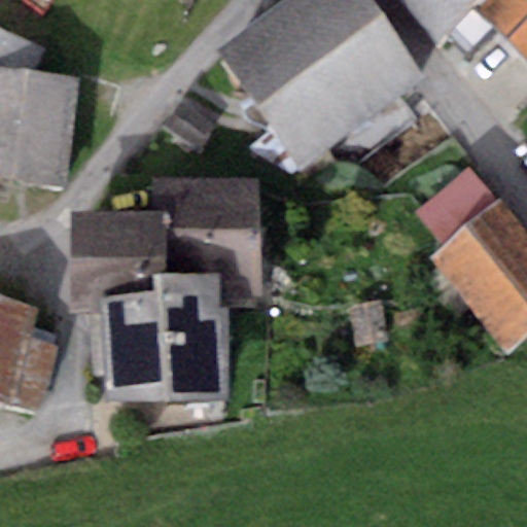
[(423,80),(364,0),(283,0),(216,48),(302,167),(423,80)]
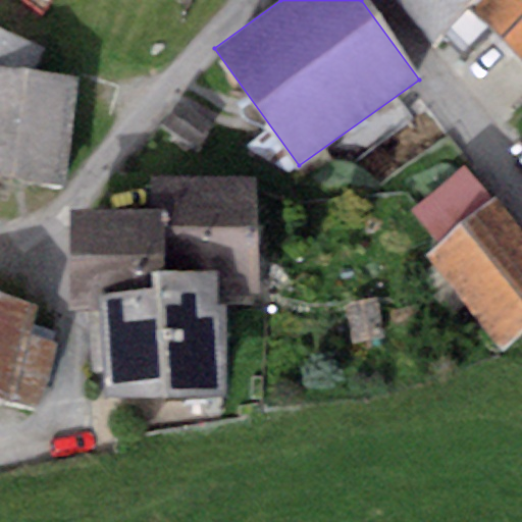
[(472,6),(478,0),(398,0),(435,40),(472,6)]
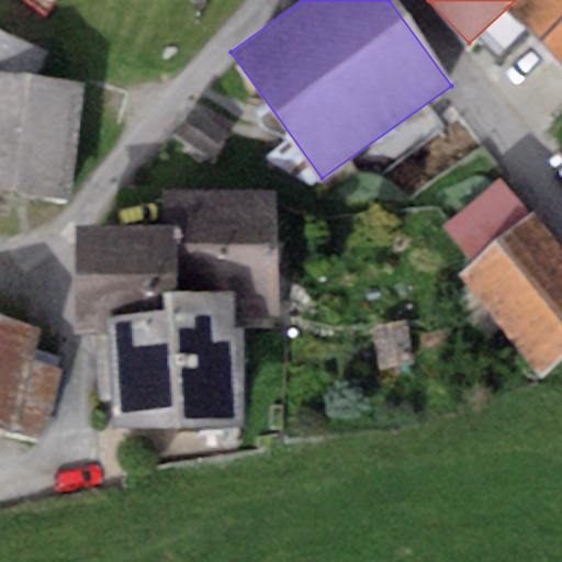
[(561,0),(515,0),(508,7),(561,65),(561,0)]
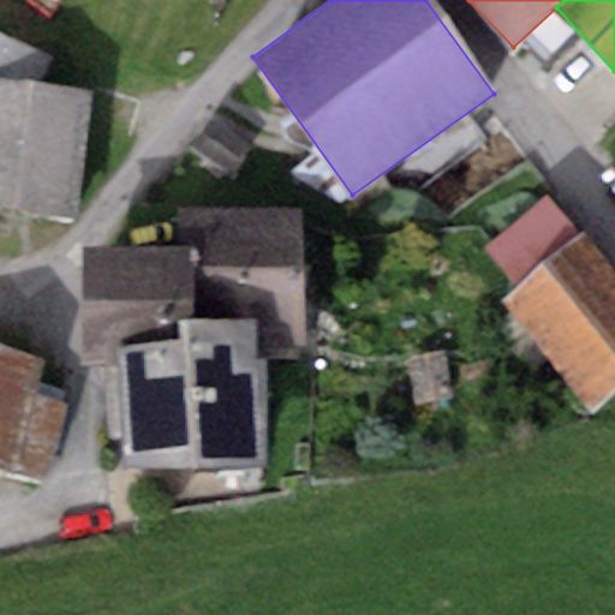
[(0,208),(76,218),(91,94),(0,82),(0,208)]
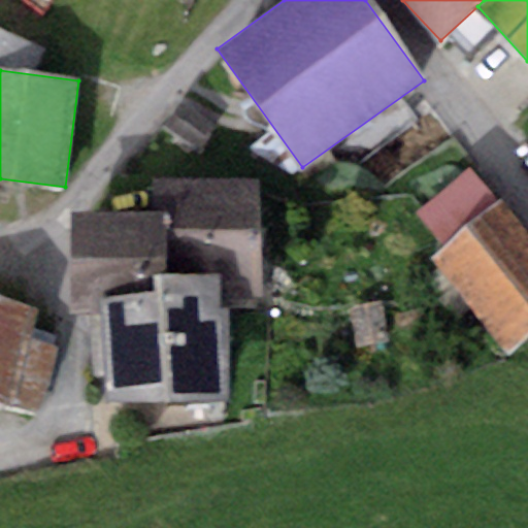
[(468,168),(415,213),(443,246),(430,259),(508,351),(527,333),(527,237),(497,201),(468,168)]
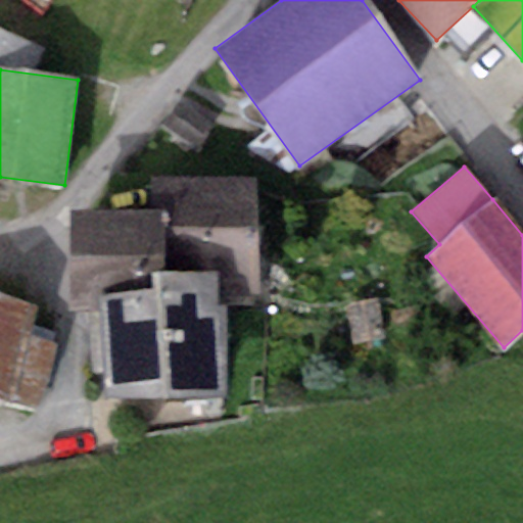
[(161,208),(163,271),(220,269),(221,295),(262,294),(256,175),(150,179),(151,208),(161,208)]
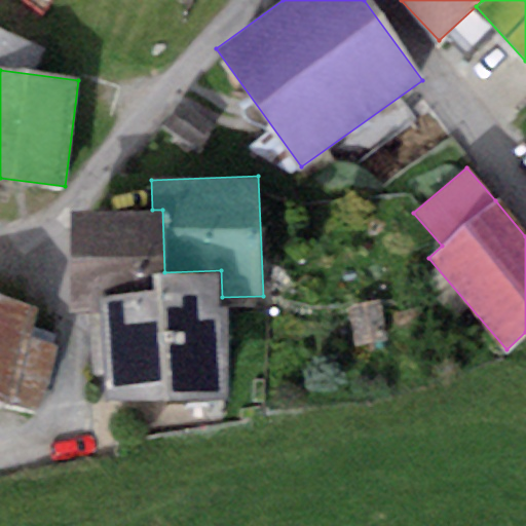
[(154,273),(164,272),(162,210),(152,210),(70,214),(73,313),(101,312),(100,292),(155,290),(154,273)]
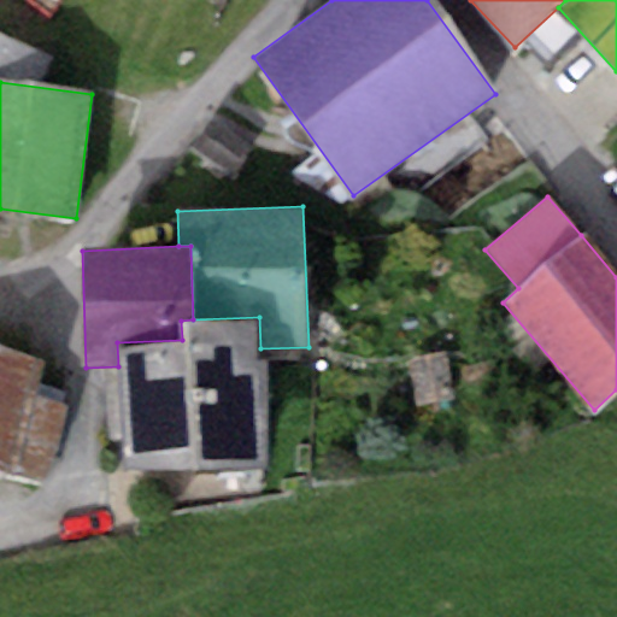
[(117,342),(118,366),(122,470),(265,464),(260,348),(259,317),(193,319),(181,321),(182,340),(117,342)]
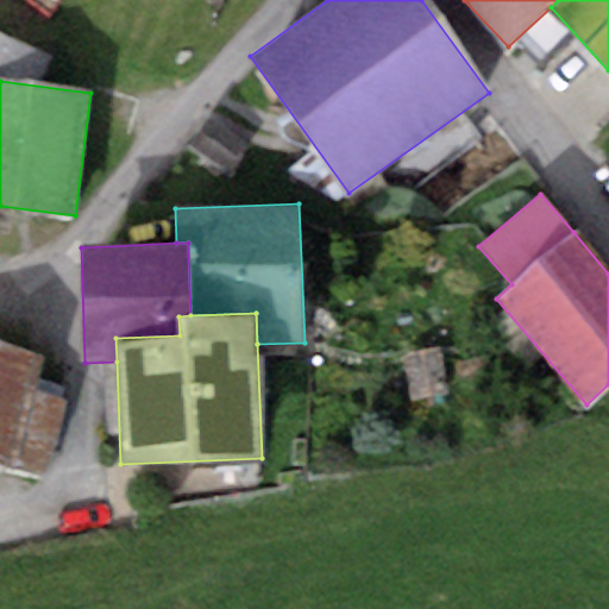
[(46,355),(0,343),(0,468),(46,479),(66,397),(38,391),(46,355)]
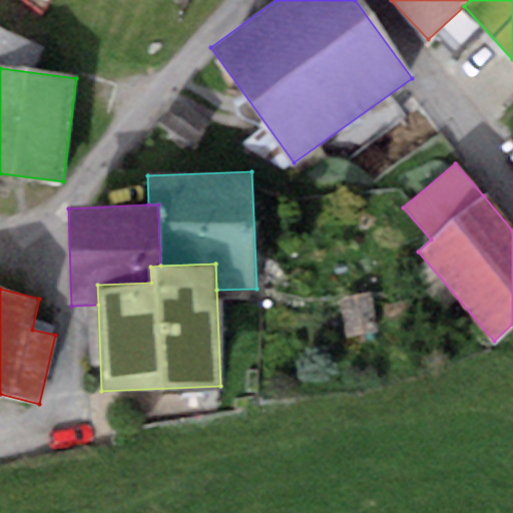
[(371,294),(339,300),(346,340),(378,333),(371,294)]
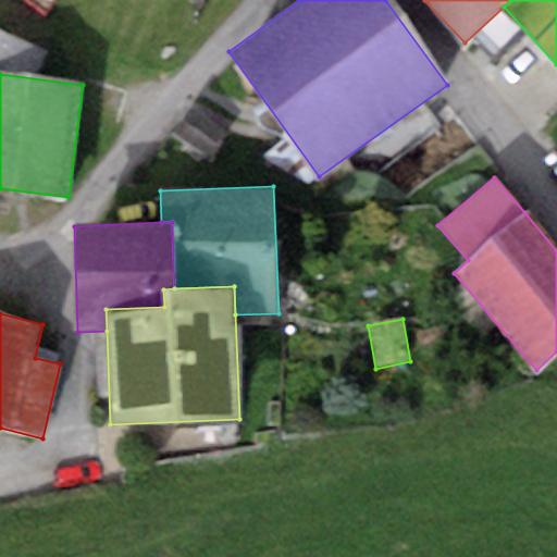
All buildings are outlined.
